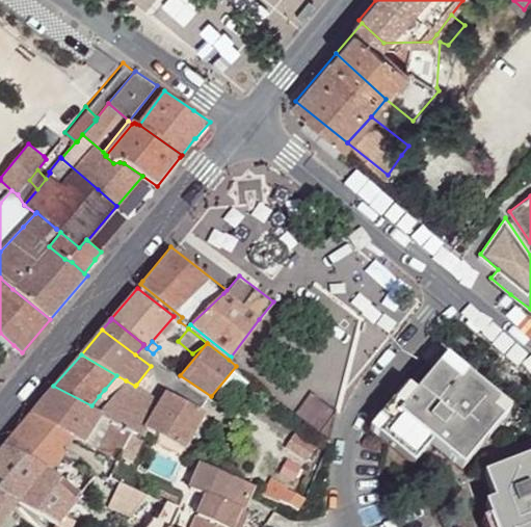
[(509,409),(446,356),(440,364),(503,417),(509,409)]
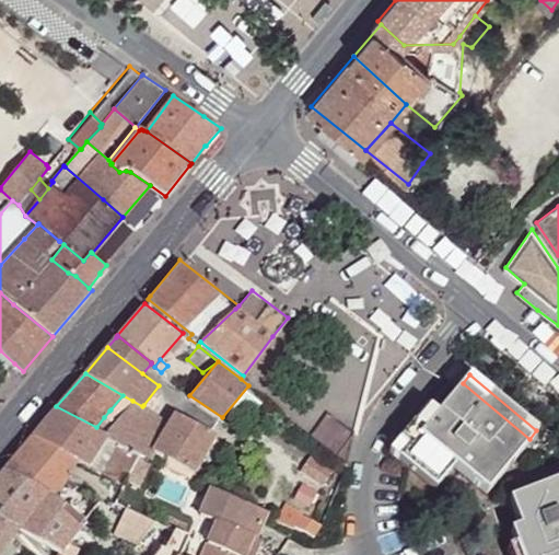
[(530,439),(463,383),(440,412),(429,404),(389,448),(435,486),(443,477),(441,470),(432,461),(440,451),(455,463),(487,490),(530,439)]
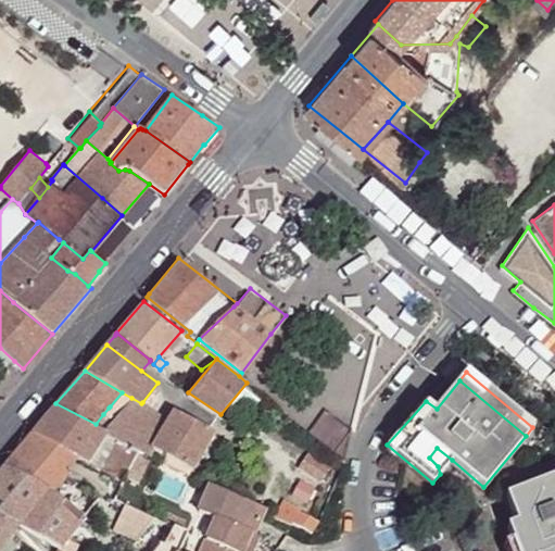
[(118,413),(131,398),(122,392),(110,407),(118,413)]
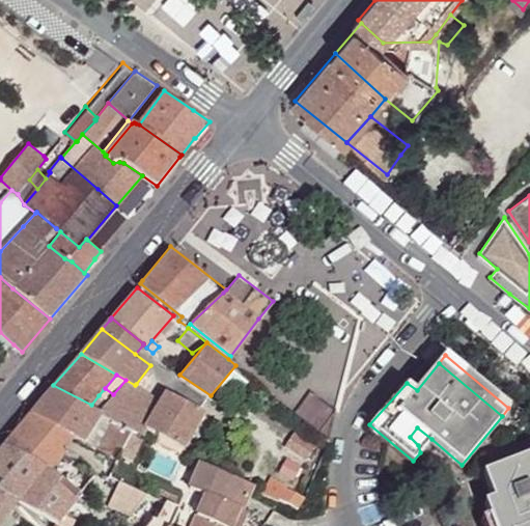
[(162,399),(136,384),(135,385),(126,380),(113,394),(107,402),(101,410),(103,411),(102,412),(133,426),(143,432),(146,425),(162,399)]
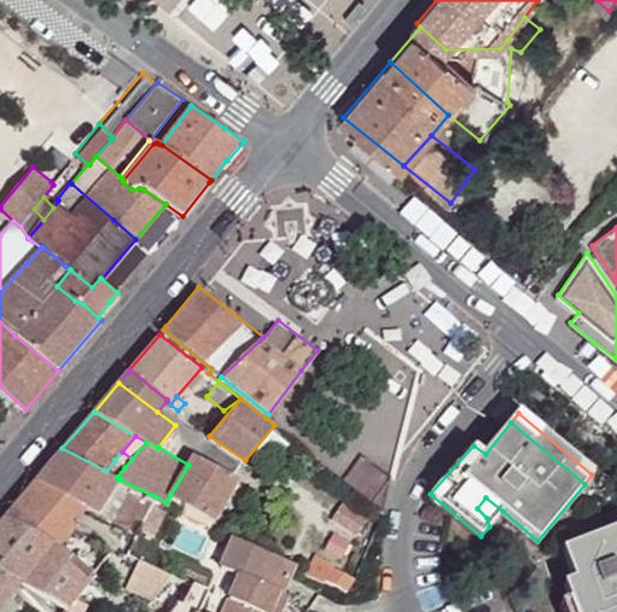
[(347,460),(353,465),(362,450),(356,446),(347,460)]
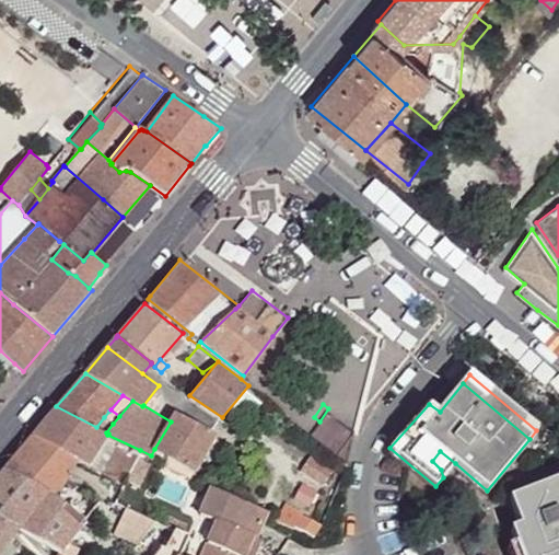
[(96,427),(56,406),(33,435),(78,458),(89,463),(107,435),(108,434),(106,432),(96,427)]
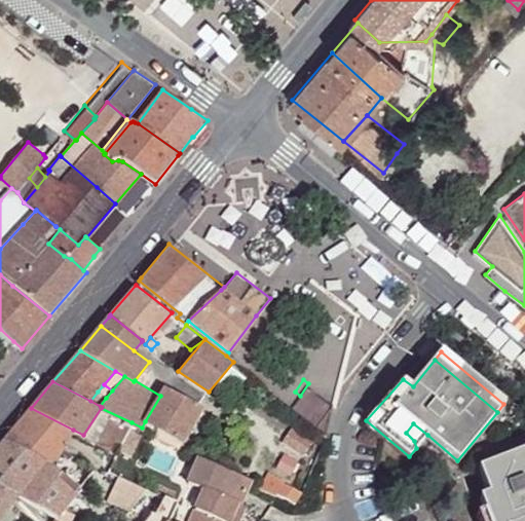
[(333,403),(308,383),(300,396),(291,407),(317,425),(333,403)]
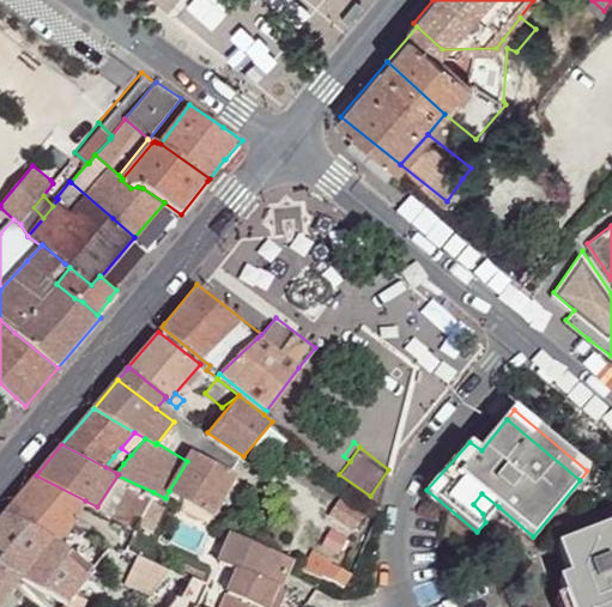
[(116,455),(121,459),(126,454),(120,449),(116,455)]
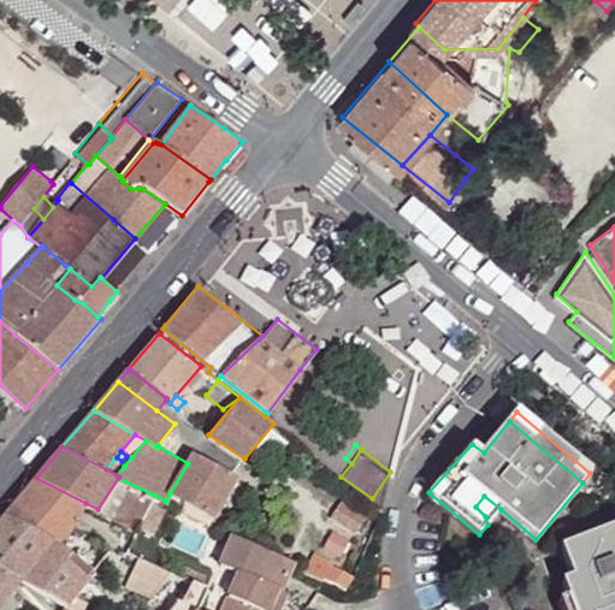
[(194,452),(188,463),(170,493),(183,501),(214,516),(238,477),(194,452)]
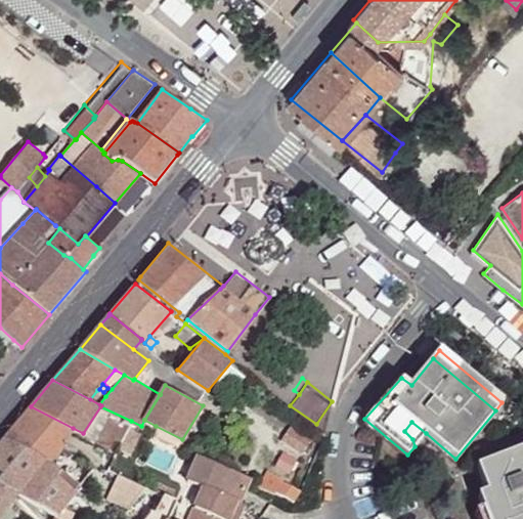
[(105,396),(97,390),(90,399),(99,404),(105,396)]
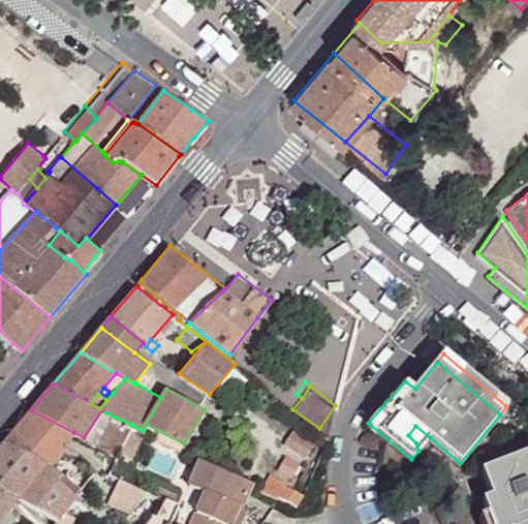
[(319,428),(329,434),(335,405),(319,428)]
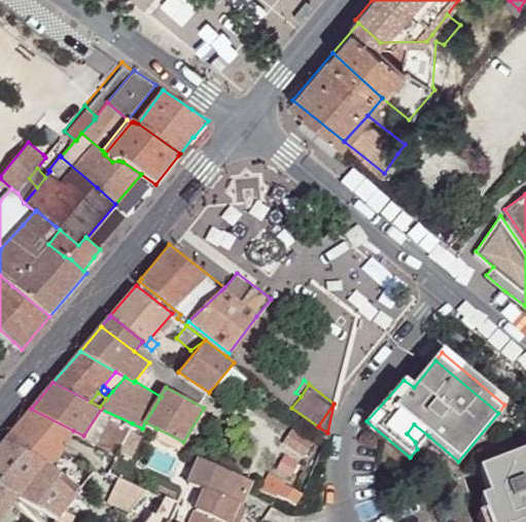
[(66,442),(73,430),(31,409),(22,419),(66,442)]
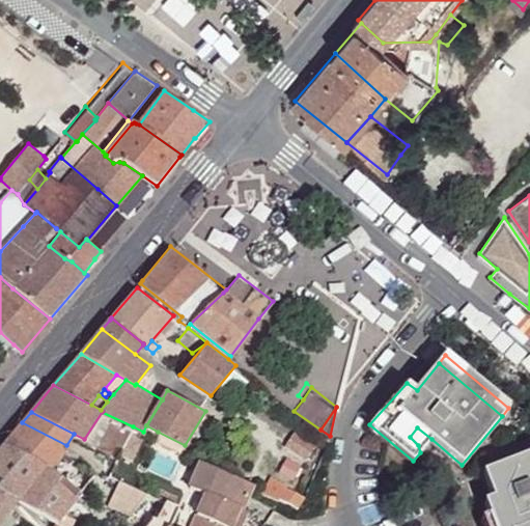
[(98,445),(117,455),(123,443),(133,426),(102,412),(84,439),(98,445)]
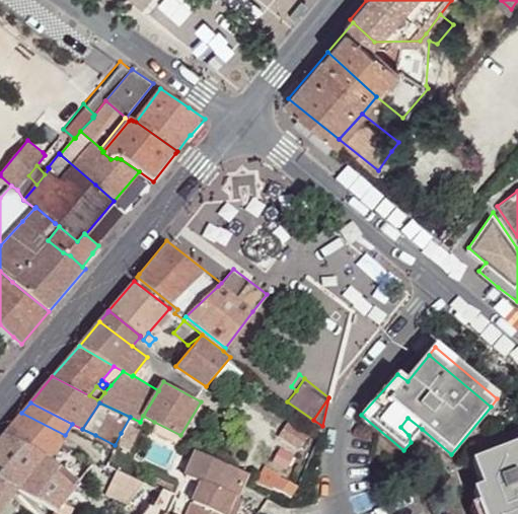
[(65,435),(21,413),(3,435),(52,458),(62,441),(65,435)]
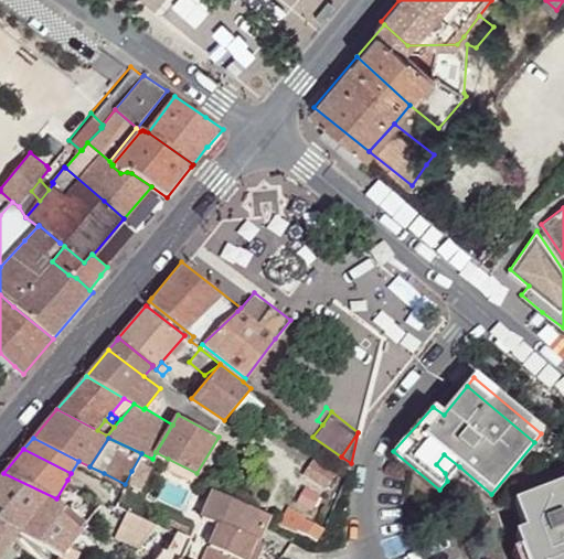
[(152,459),(141,453),(131,471),(146,477),(153,460),(152,459)]
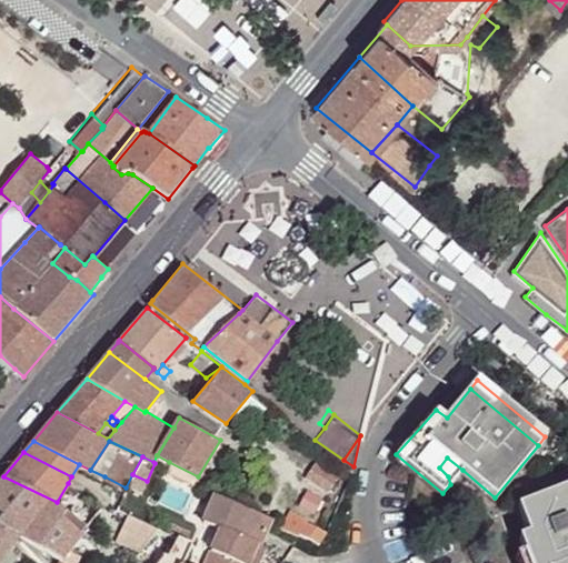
[(448,476),(450,484),(462,470),(447,458),(439,468),(448,476)]
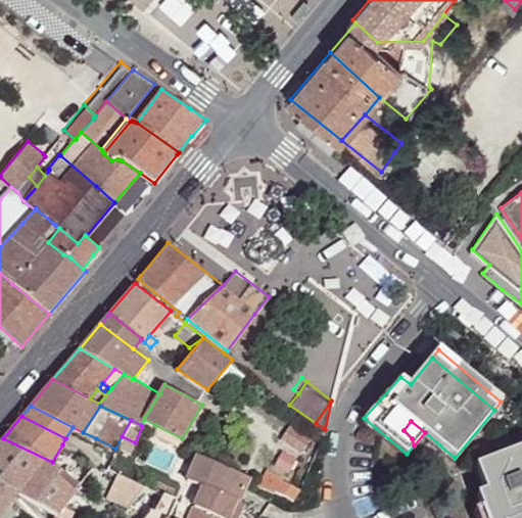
[(283,437),(301,448),(309,435),(290,424),(283,437)]
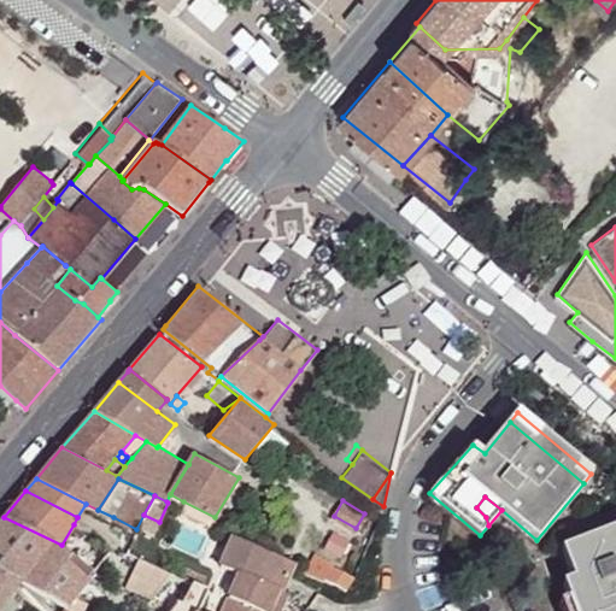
[(211,523),(215,517),(183,501),(180,507),(211,523)]
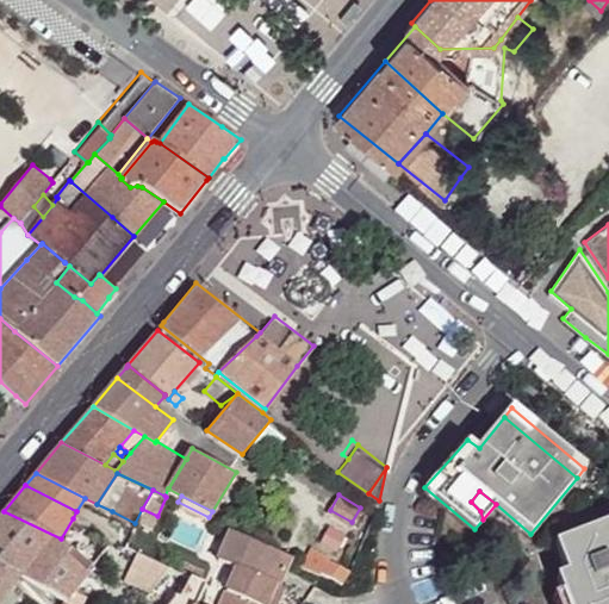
[(149,531),(157,516),(142,509),(135,523),(149,531)]
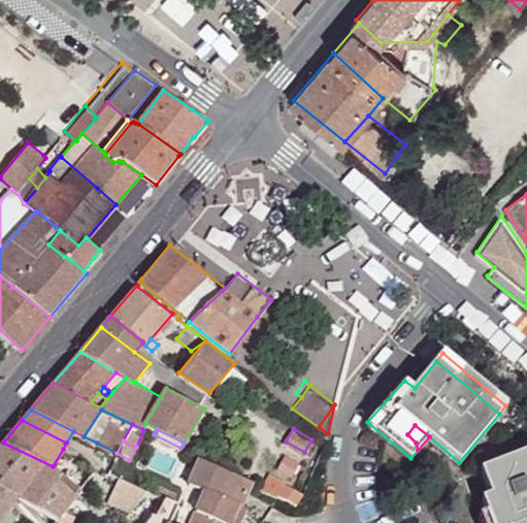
[(53,466),(3,443),(0,446),(0,488),(19,497),(25,500),(53,466)]
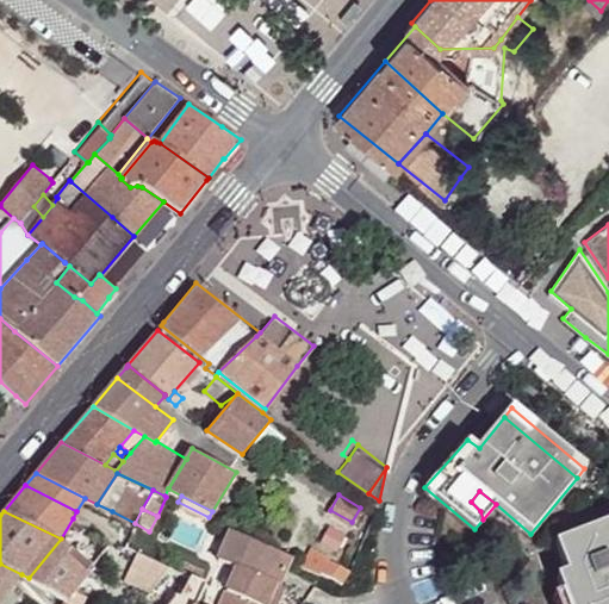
[(76,511),(73,518),(88,527),(89,524),(92,520),(76,511)]
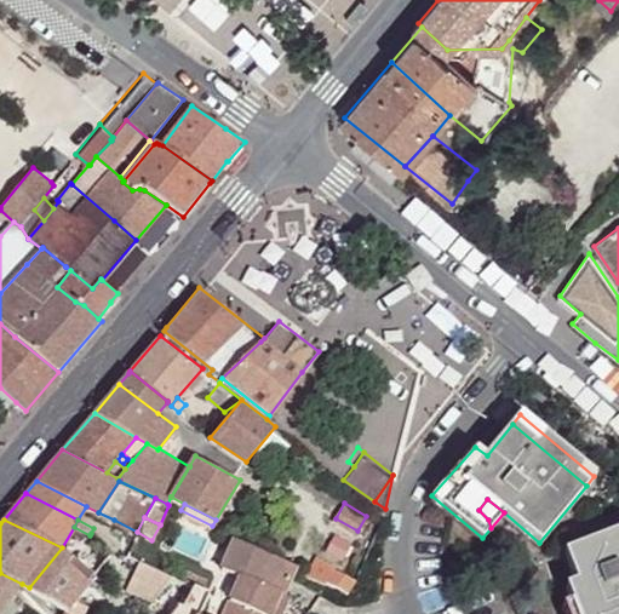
[(74,527),(62,547),(29,587),(49,598),(50,596),(68,609),(75,598),(91,580),(89,579),(112,551),(98,540),(90,535),(74,527)]
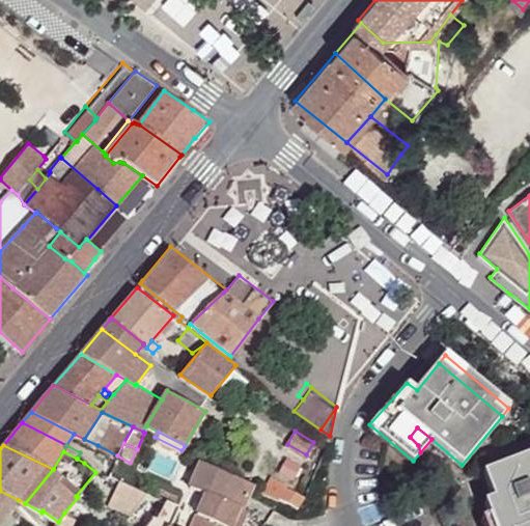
[(529,454),(485,472),(496,498),(505,524),(509,525),(529,525),(529,454)]
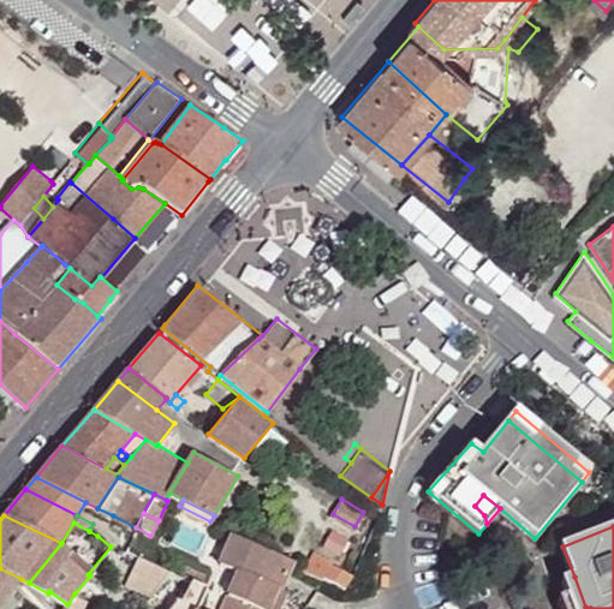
[(221,608),(268,608),(278,586),(281,589),(282,587),(294,560),(233,532),(220,561),(239,571),(221,608)]
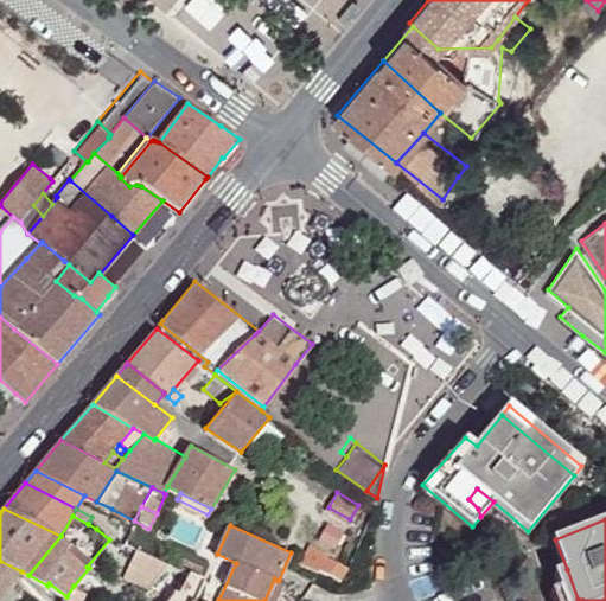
[(329,552),(312,542),(303,560),(320,568),(320,567),(340,579),(349,567),(327,556),(329,552)]
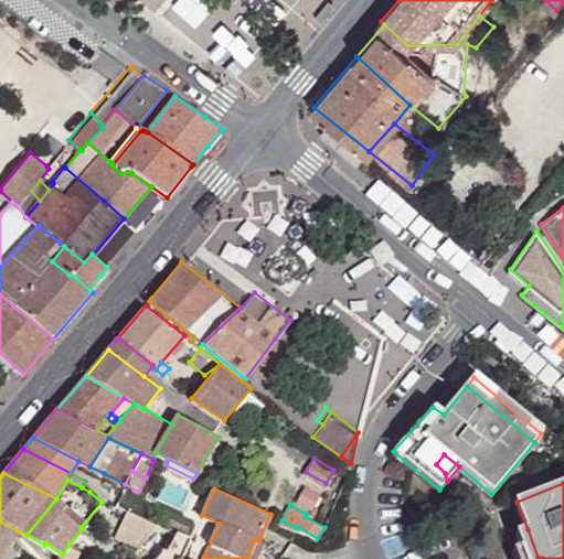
[(129,508),(118,534),(139,544),(158,522),(129,508)]
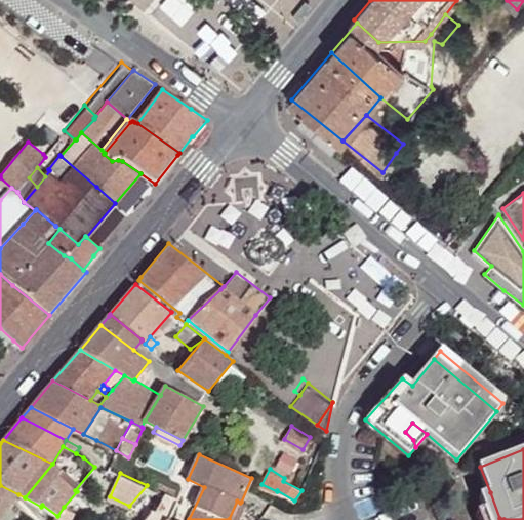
[(0,515),(18,494),(0,485),(0,515)]
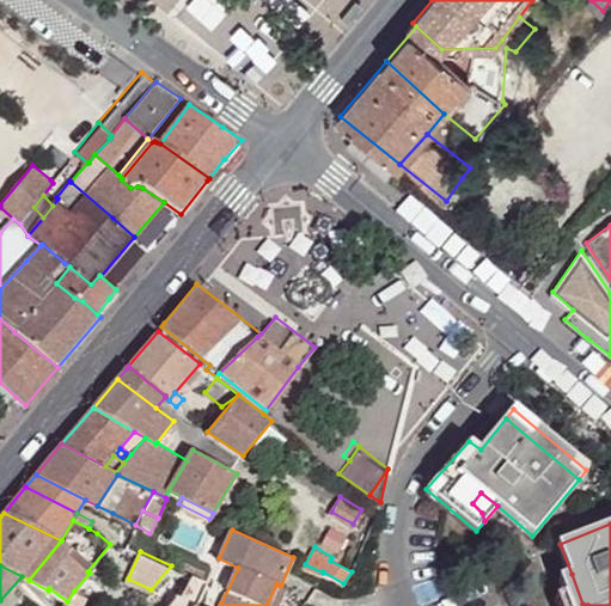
[(587,605),(582,604),(572,574),(561,577),(567,593),(556,597),(560,605),(587,605)]
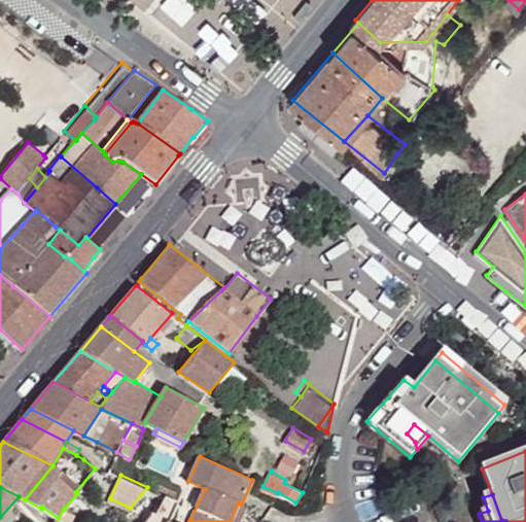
[(171,521),(180,503),(168,497),(158,515),(153,513),(145,521),(171,521)]
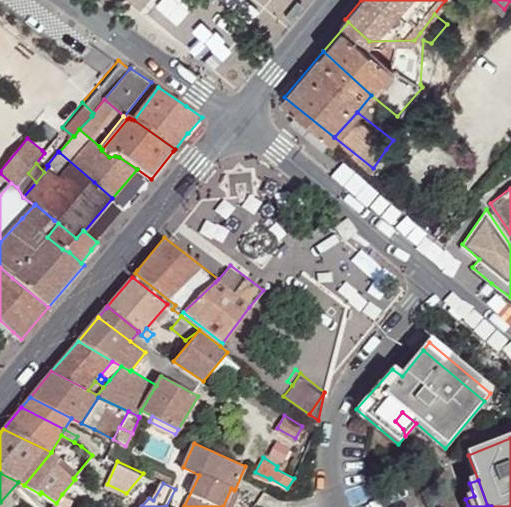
[(231,488),(223,506),(232,506),(240,491),(235,489),(234,490),(231,488)]
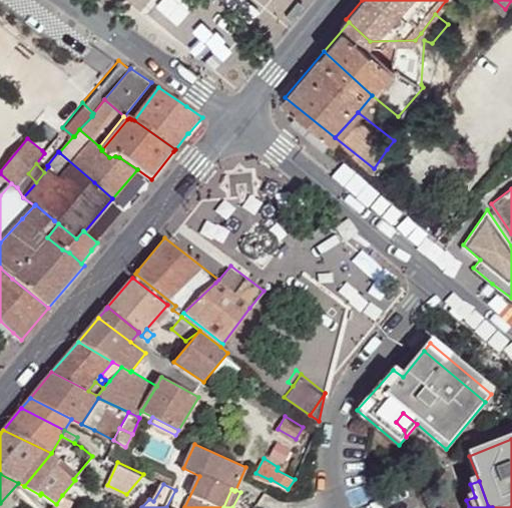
[(56,504),(55,504),(62,507),(70,507),(73,500),(62,495),(56,504)]
